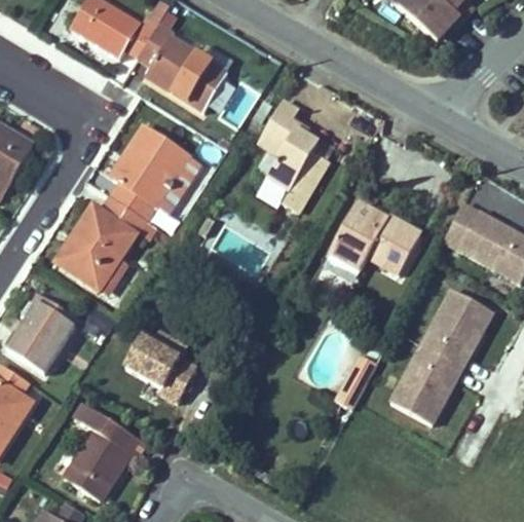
[(146,22),(144,24),(107,0),(90,0),(73,29),(119,59),(127,45),(142,53),(161,22),(150,15),(146,22)]
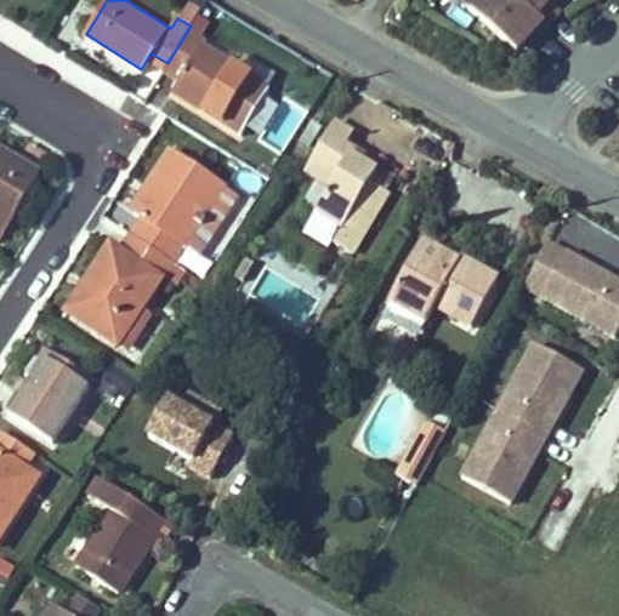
[(466,0),(514,43),(527,27),(537,35),(562,6),(555,0),(466,0)]
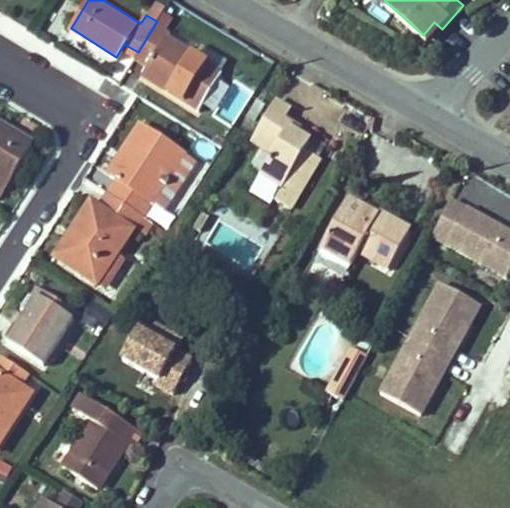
[(191,37),(185,48),(166,36),(170,30),(170,29),(157,21),(138,52),(149,59),(146,65),(164,76),(160,83),(188,100),(216,53),(191,37)]
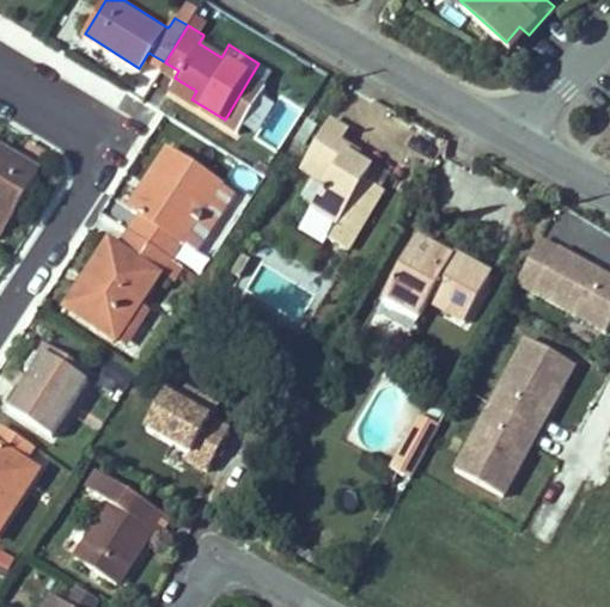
[(340,145),(348,132),(330,121),(304,166),(330,183),(315,207),(339,221),(329,237),(349,249),(386,188),(366,176),(372,165),(340,145)]
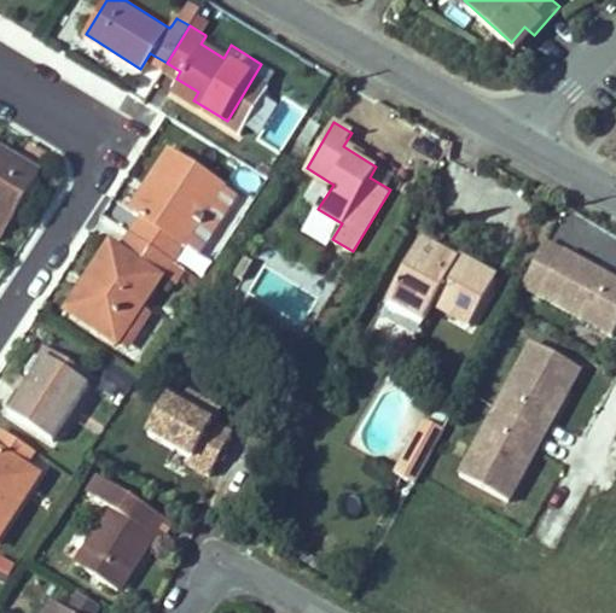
[(0,206),(7,212),(41,162),(0,134),(0,206)]
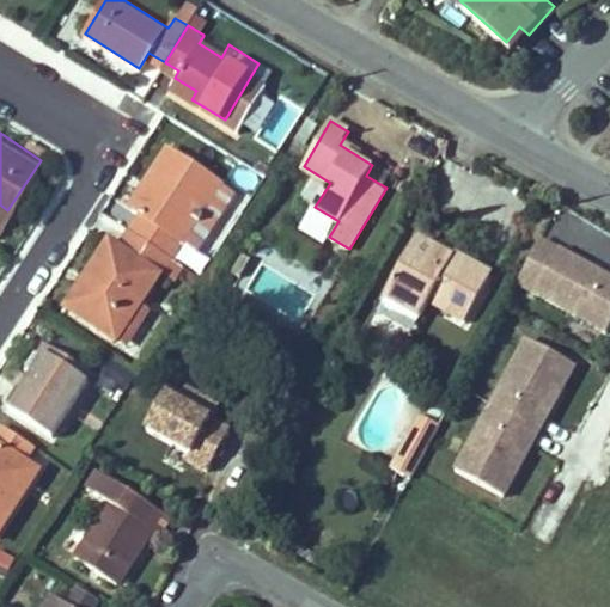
[(174,256),(225,179),(171,145),(130,207),(140,214),(130,227),(174,256)]
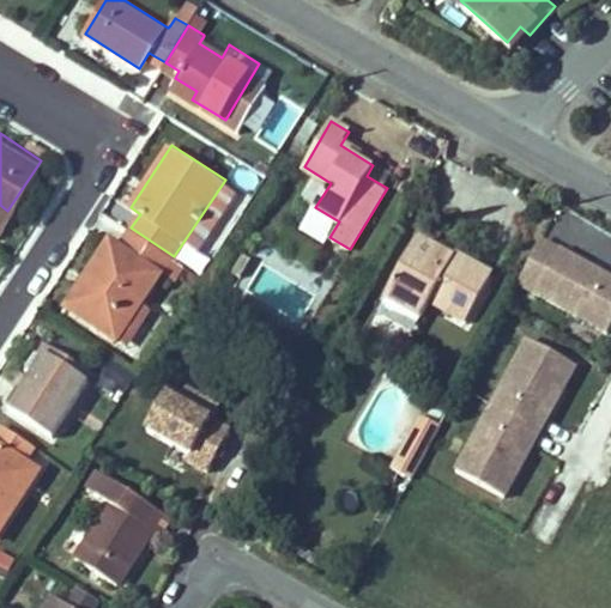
[(174,256),(131,228),(121,242),(113,236),(68,302),(120,336),(174,256)]
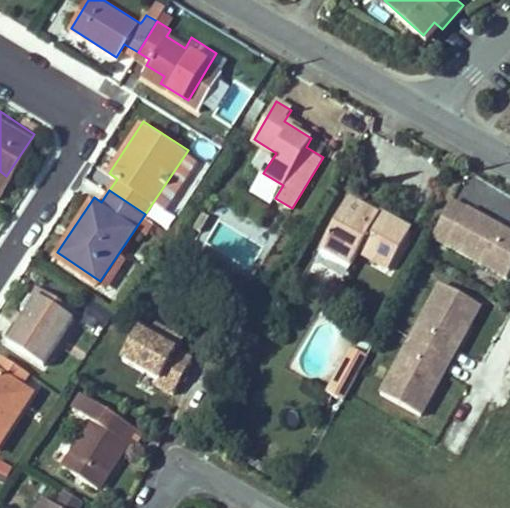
[(371,197),(367,204),(353,195),(325,240),(355,258),(363,246),(390,263),(413,226),(388,211),(389,208),(371,197)]
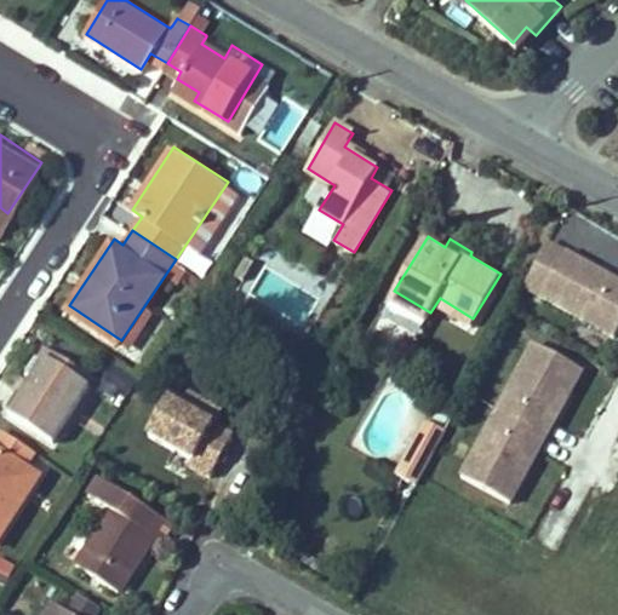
[(617,280),(567,252),(543,294),(616,335),(617,332),(617,280)]
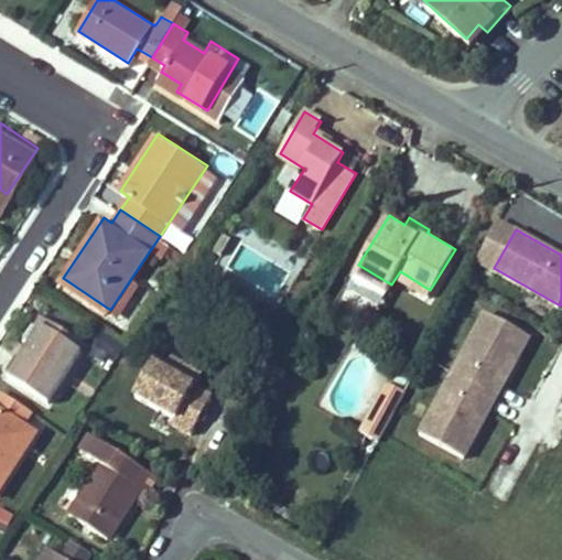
[(530,335),(485,310),(419,430),(464,454),(530,335)]
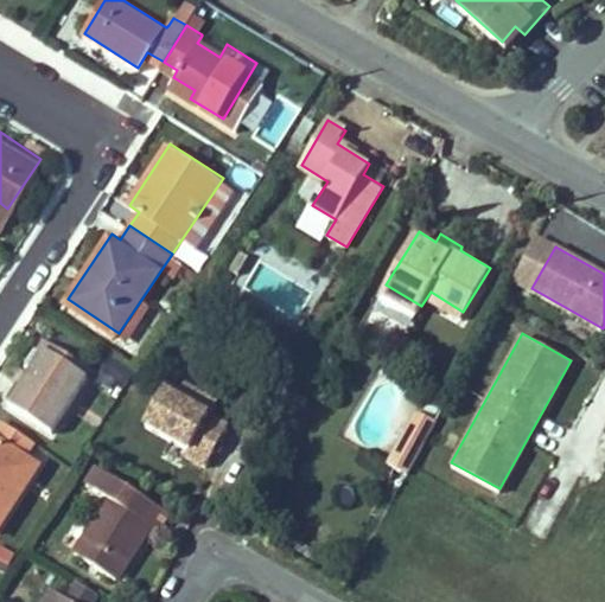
[(51,424),(87,372),(45,346),(11,397),(51,424)]
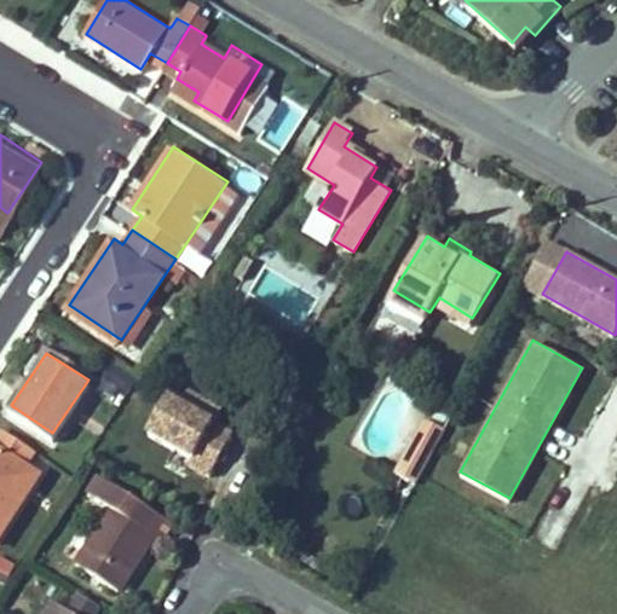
[(238,438),(219,426),(230,409),(196,391),(186,406),(174,400),(154,434),(197,461),(195,465),(215,478),(238,438)]
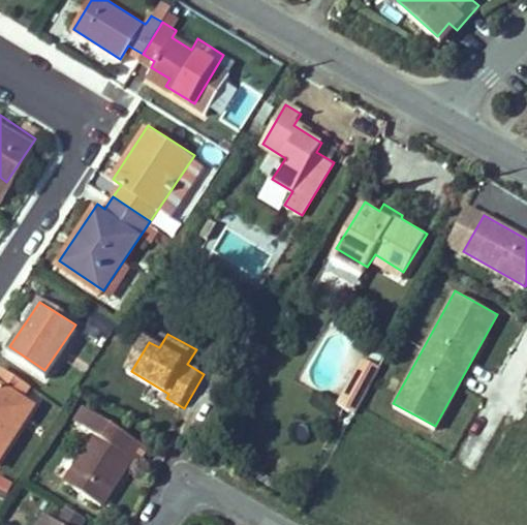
[(341,402),(357,410),(380,366),(365,358),(341,402)]
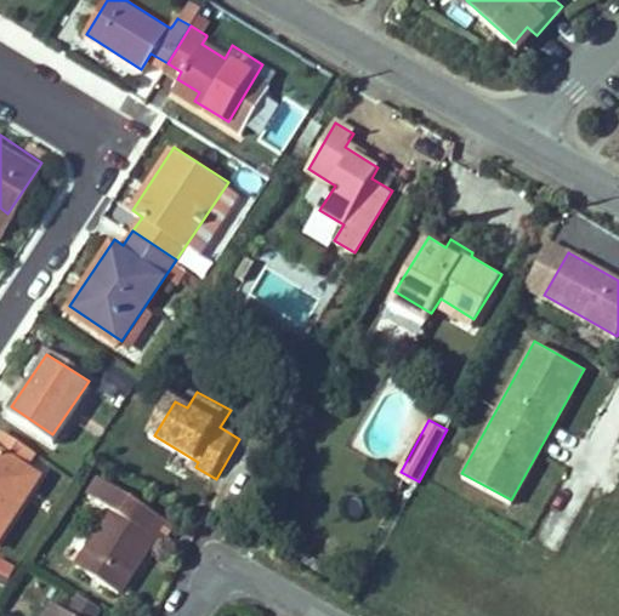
[(0,531),(43,468),(28,458),(35,450),(4,428),(0,433),(0,531)]
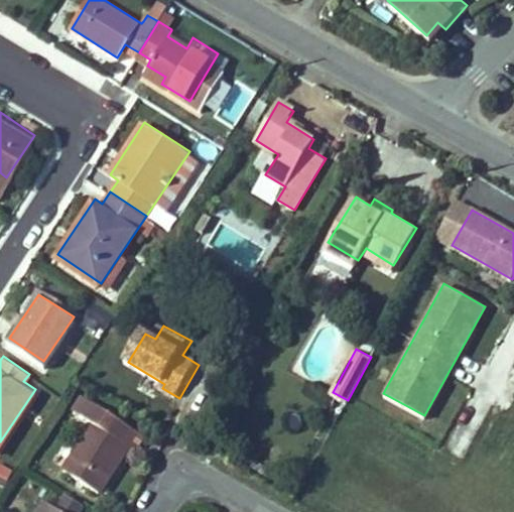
[(149,449),(155,438),(93,402),(85,417),(98,425),(75,465),(115,488),(140,443),(149,449)]
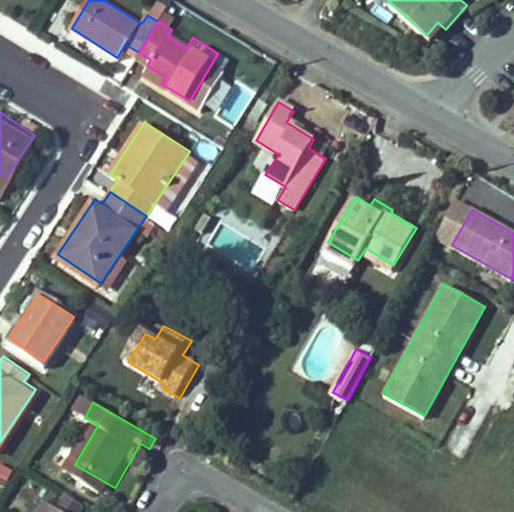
[(76,511),(53,499),(45,511),(76,511)]
